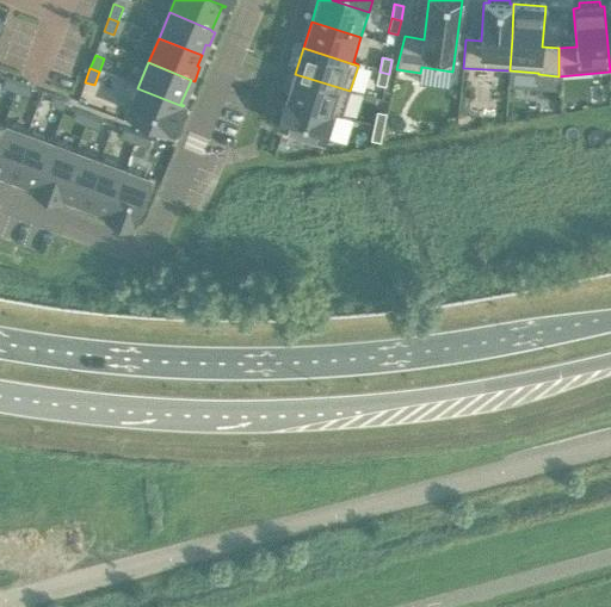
[(389,74),(380,72),(376,86),(386,88),(389,74)]
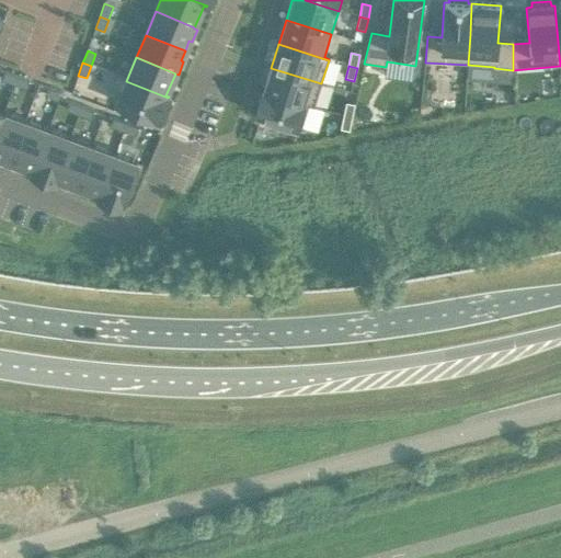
[(321,83),(271,68),(263,92),(313,107),(321,83)]
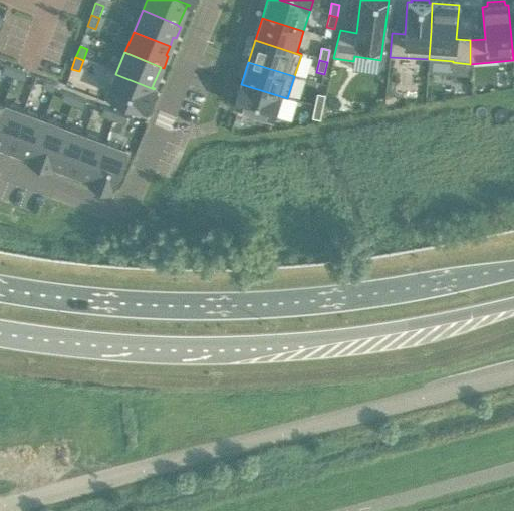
[(13,79),(16,71),(4,67),(2,75),(13,79)]
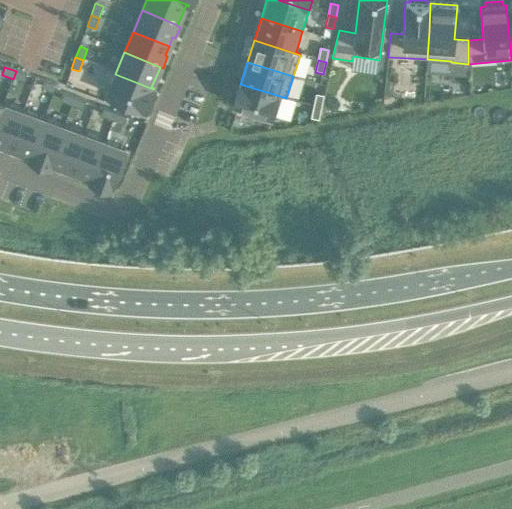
[(24,83),(27,75),(16,71),(13,79),(24,83)]
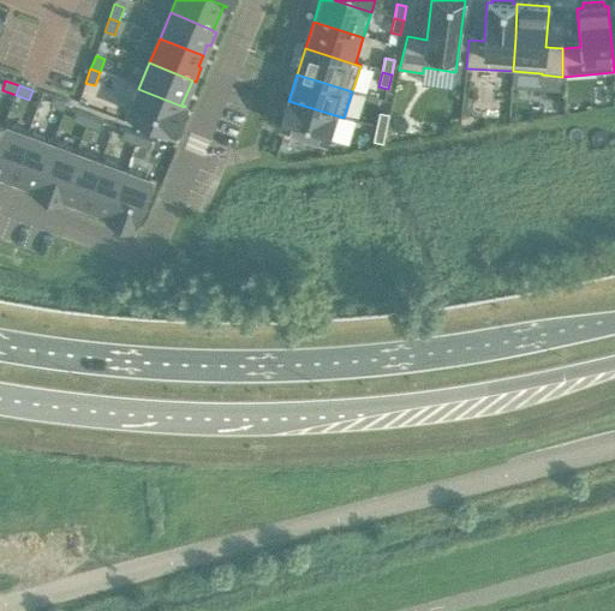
[(180,115),(184,107),(138,89),(127,114),(149,124),(173,133),(180,115)]
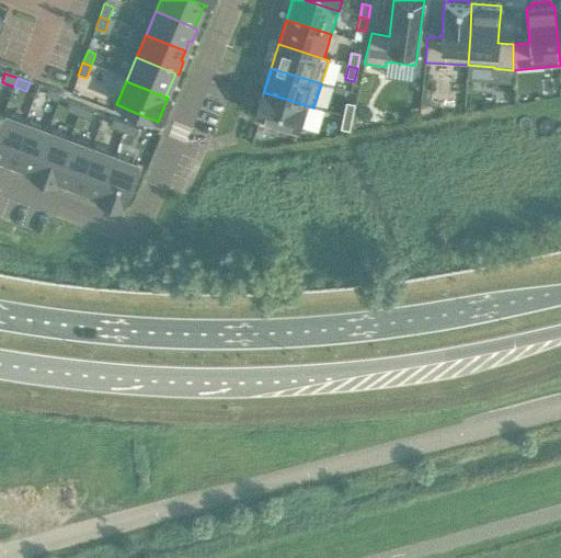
[(49,90),(46,99),(58,103),(59,100),(61,94),(49,90)]
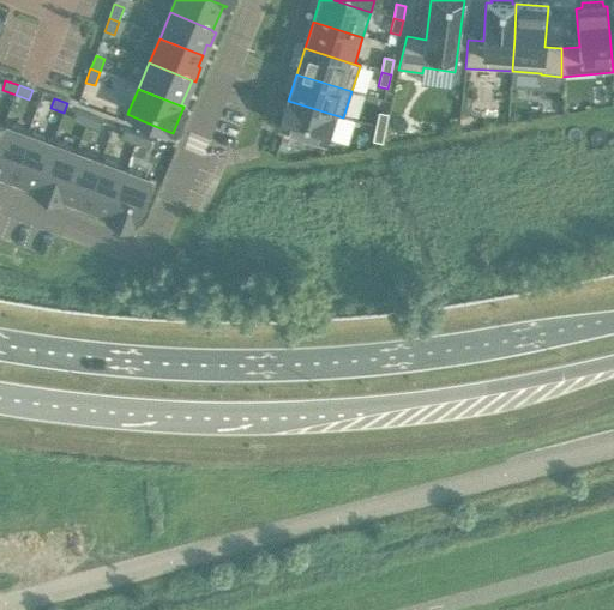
[(343,118),(288,101),(280,127),(330,143),(337,118),(343,119),(343,118)]
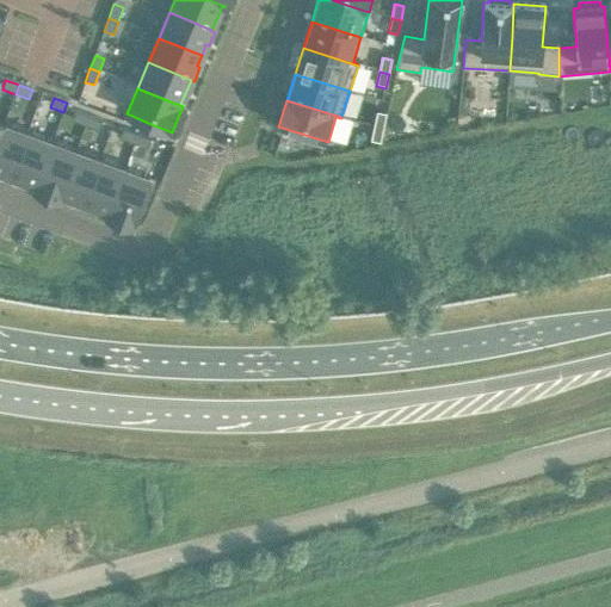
[(73,122),(86,127),(90,118),(75,113),(73,122)]
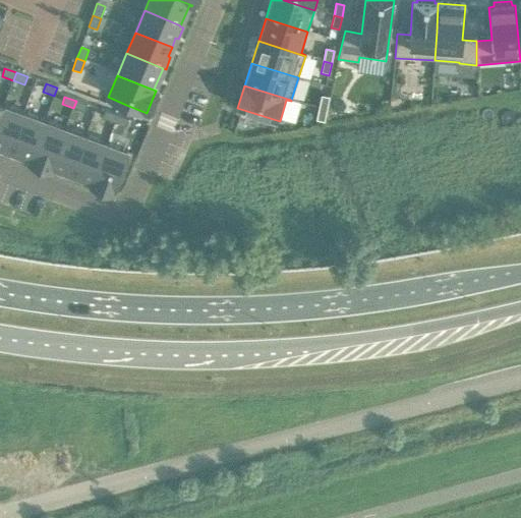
[(322,97),(319,108),(327,110),(330,98),(322,97)]
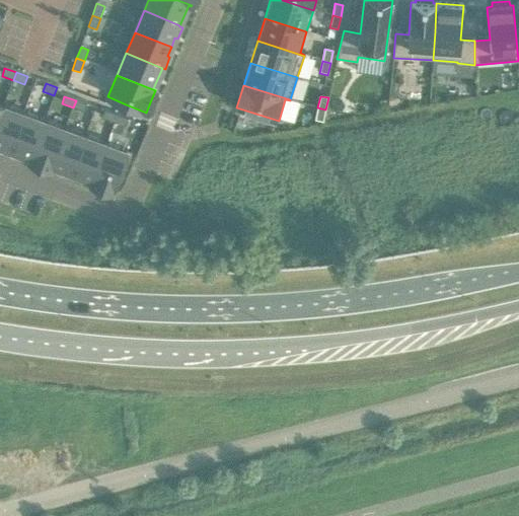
[(76,100),(73,107),(84,113),(87,104),(76,100)]
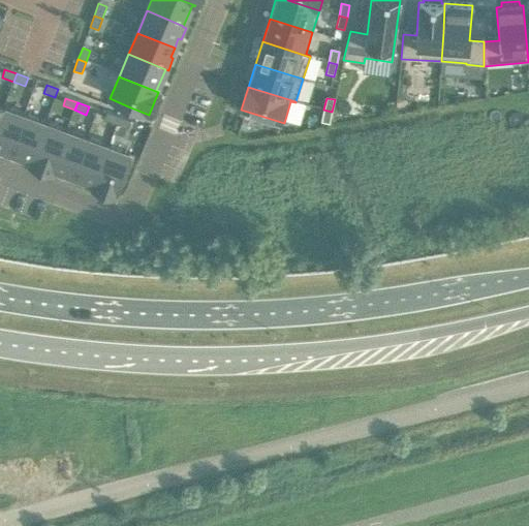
[(0,150),(10,154),(18,134),(24,117),(9,112),(3,109),(0,117),(0,150)]
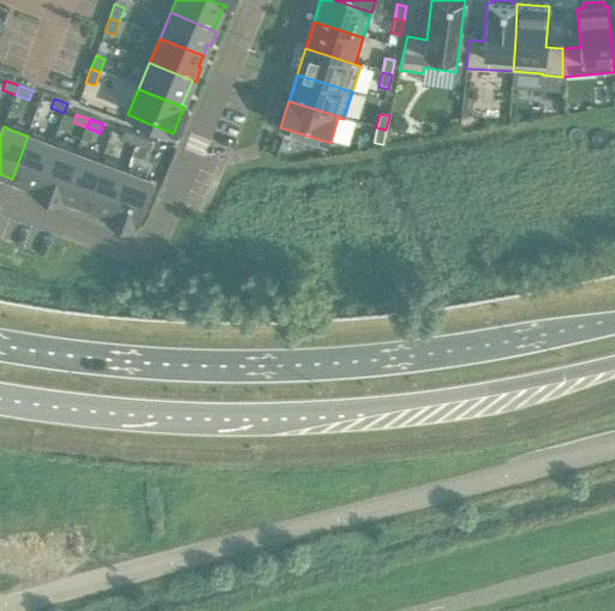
[(386,130),(376,127),(372,142),(382,144),(386,130)]
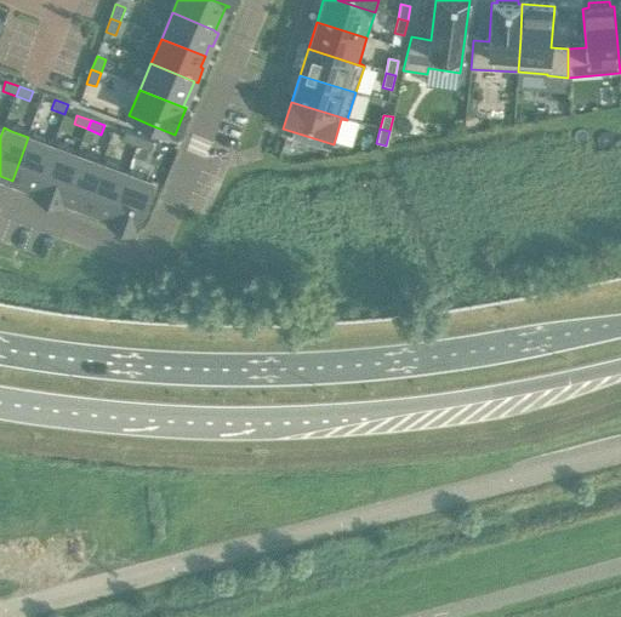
[(136,147),(140,138),(126,132),(123,142),(136,147)]
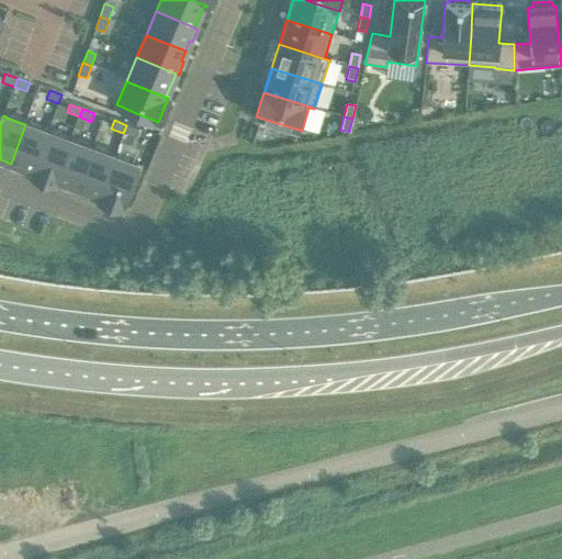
[(31,174),(32,175),(48,132),(35,127),(25,124),(19,143),(11,164),(32,171),(31,174)]
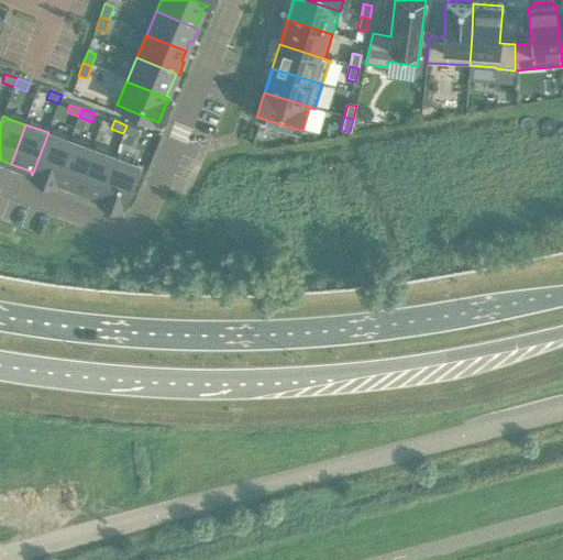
[(139,130),(127,125),(123,133),(136,139),(139,130)]
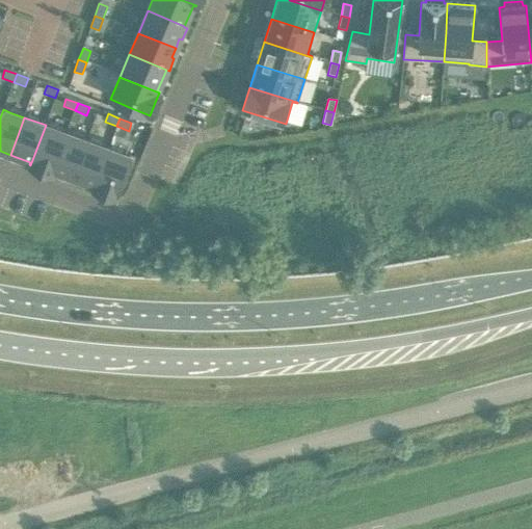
[(42,169),(52,173),(67,133),(46,125),(30,165),(42,169)]
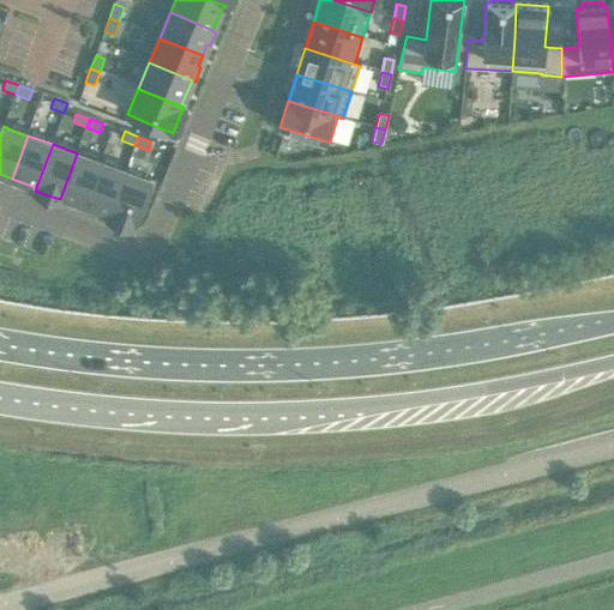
[(61,197),(85,205),(101,162),(77,153),(60,199),(61,200),(61,197)]
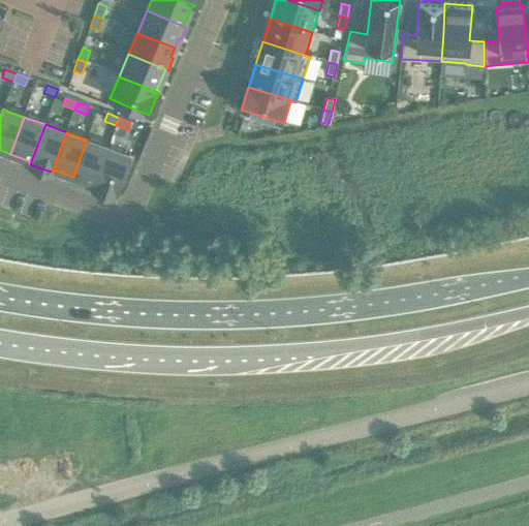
[(92,187),(93,187),(107,148),(87,140),(73,177),(93,184),(92,187)]
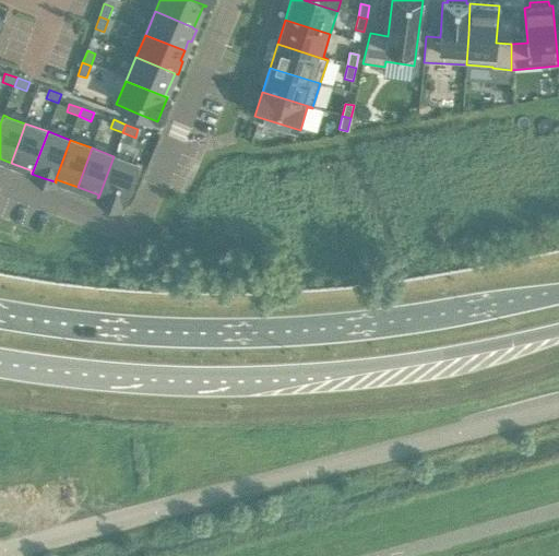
[(138,164),(114,156),(98,198),(121,206),(138,164)]
